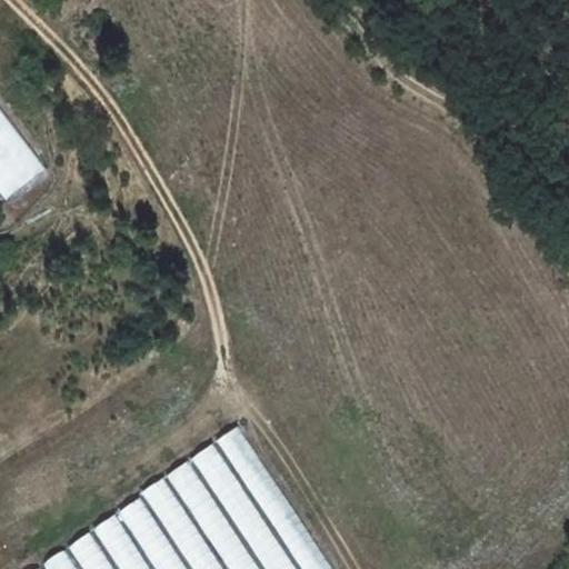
[(0,107),(0,193),(6,202),(48,170),(0,107)]
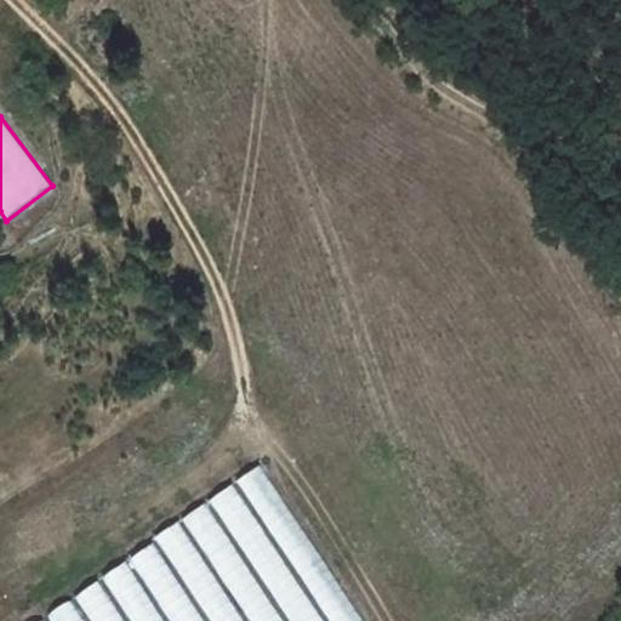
[(362,620),(260,468),(235,484),(326,620),(362,620)]
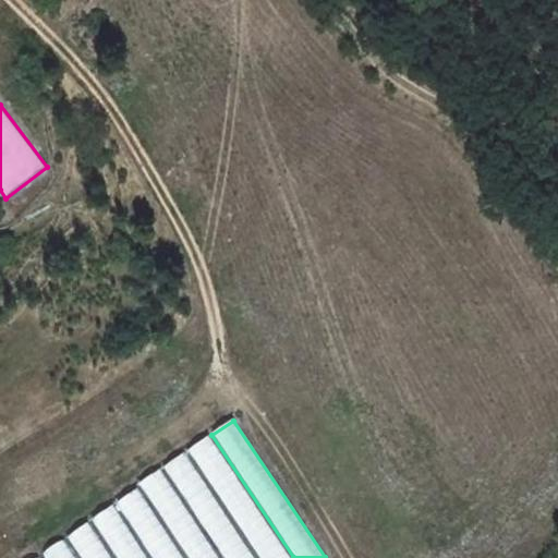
[(289,557),(208,437),(186,452),(256,557),(289,557)]
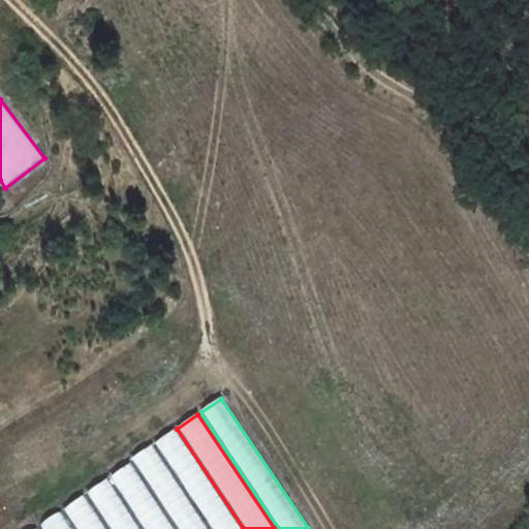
[(241,528),(175,430),(154,443),(210,528),(241,528)]
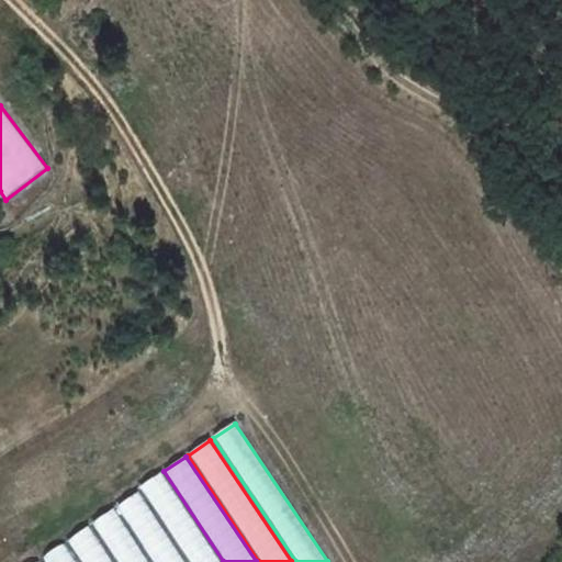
[(222,561),(163,473),(141,487),(190,561),(222,561)]
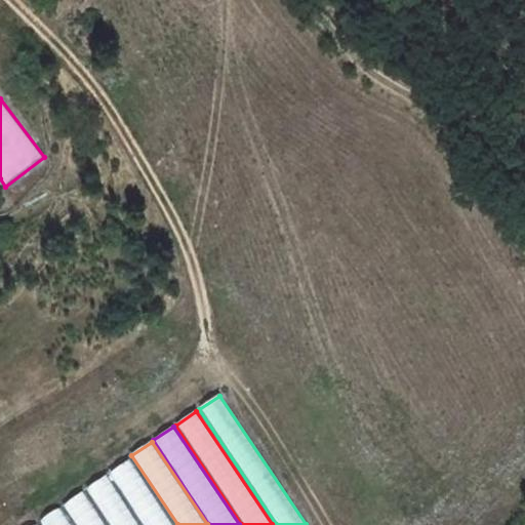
[(172,524),(130,460),(109,474),(143,524),(172,524)]
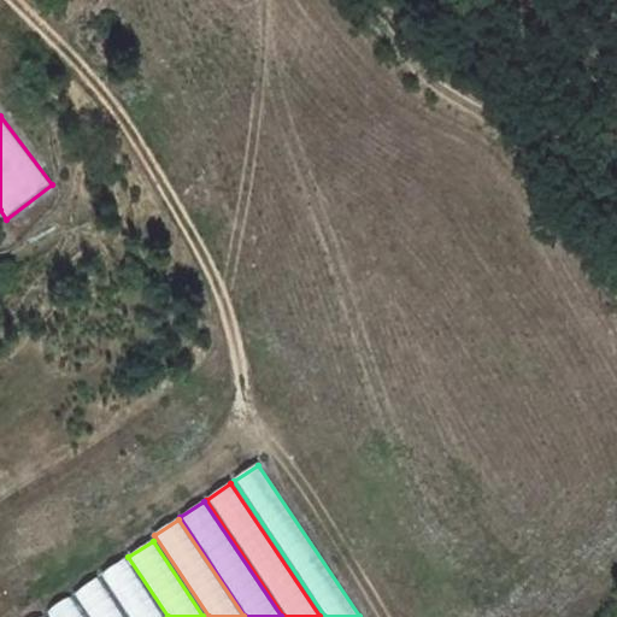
[(162,616),(124,559),(100,576),(127,616),(162,616)]
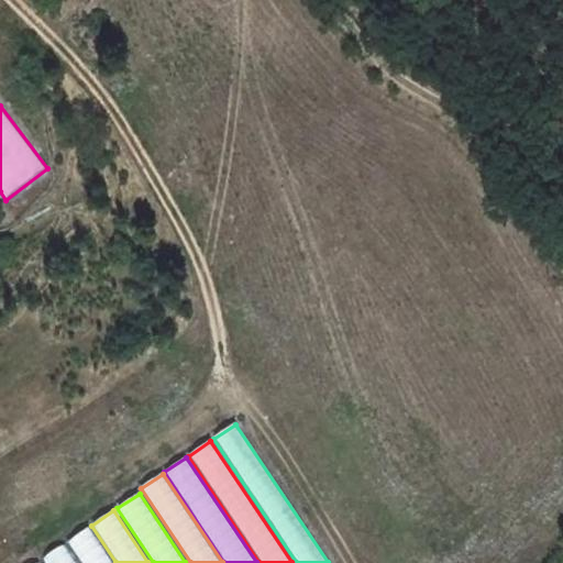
[(112,562),(89,527),(66,541),(80,562),(112,562)]
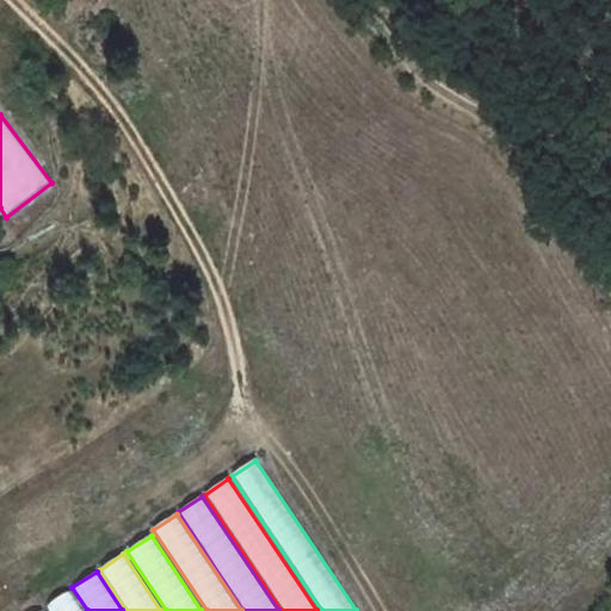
[(85,610),(71,590),(45,605),(49,610),(85,610)]
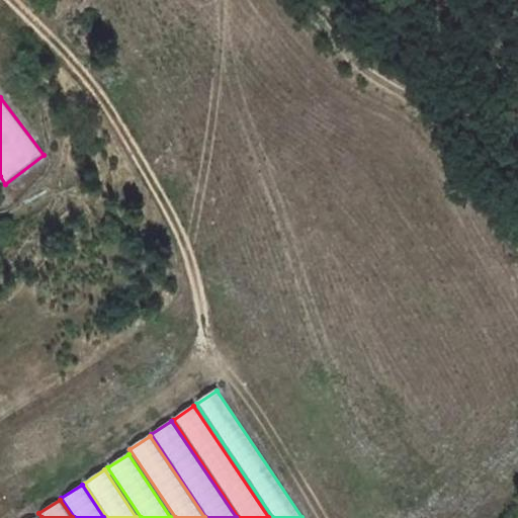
All buildings are outlined.
